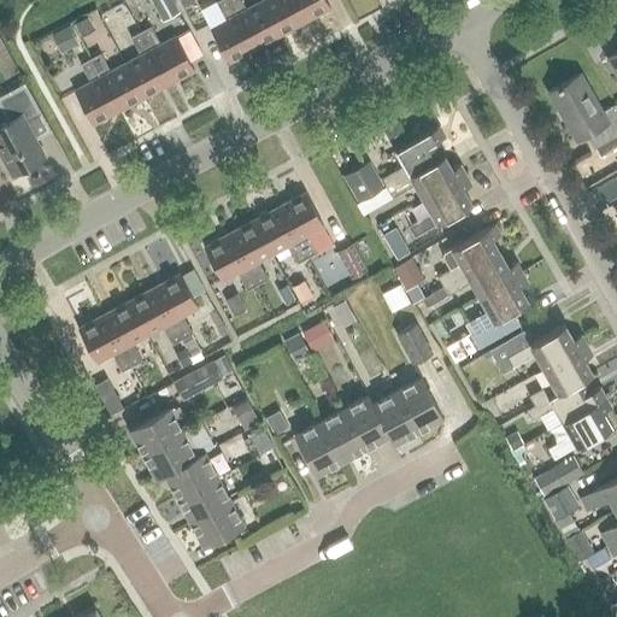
[(151,0),(163,21),(180,12),(172,0),(151,0)]
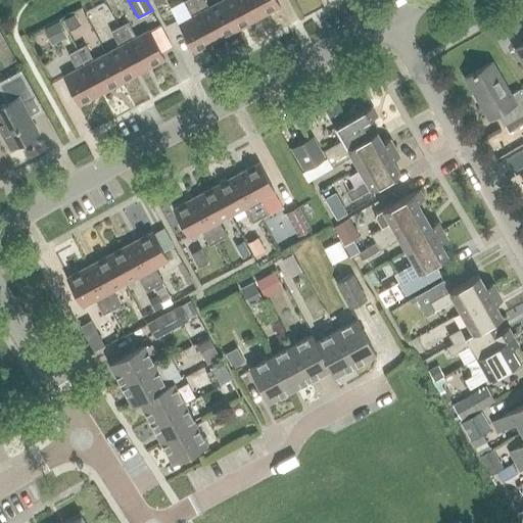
[(194,53),(217,41),(193,0),(186,0),(183,2),(191,17),(178,25),(194,53)]
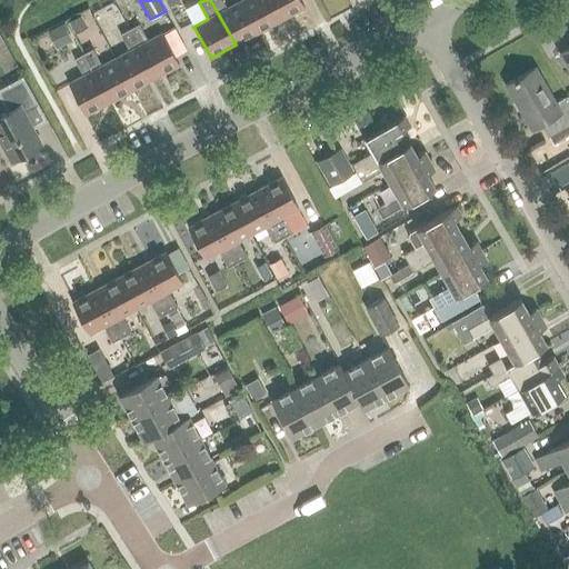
[(258,32),(240,1),(227,9),(222,0),(210,0),(236,45),(258,32)]
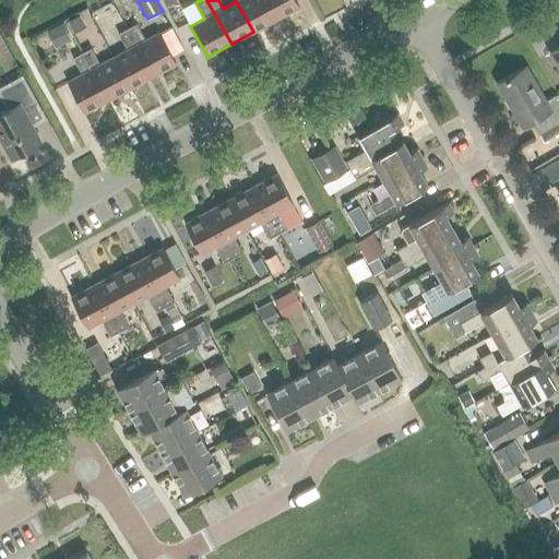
[(253,32),(277,19),(265,0),(237,0),(236,1),(253,32)]
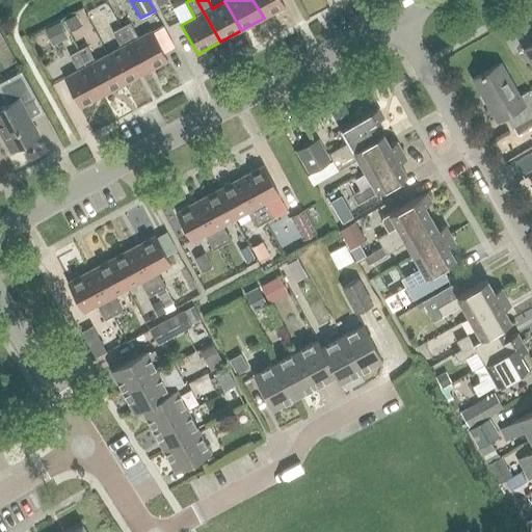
[(285,6),(281,0),(253,0),(264,18),(285,6)]
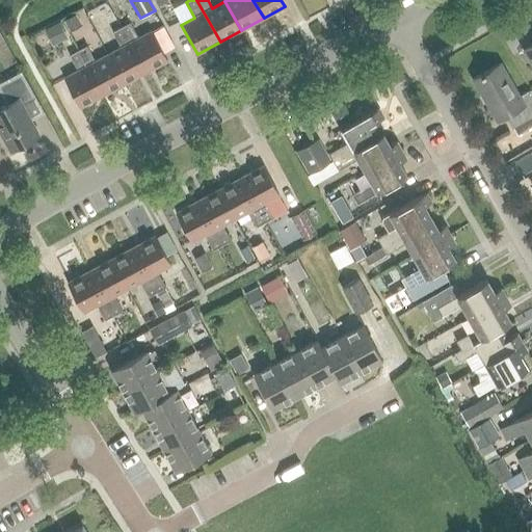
[(82,25),(76,14),(63,20),(70,31),(82,25)]
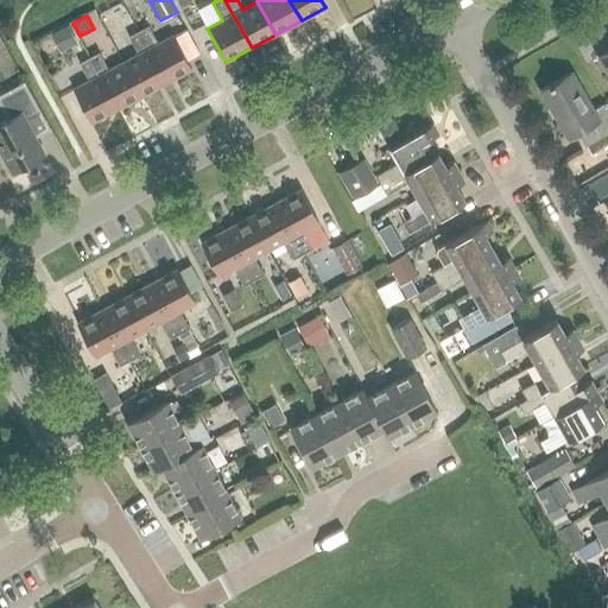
[(69,25),(54,32),(63,51),(78,43),(69,25)]
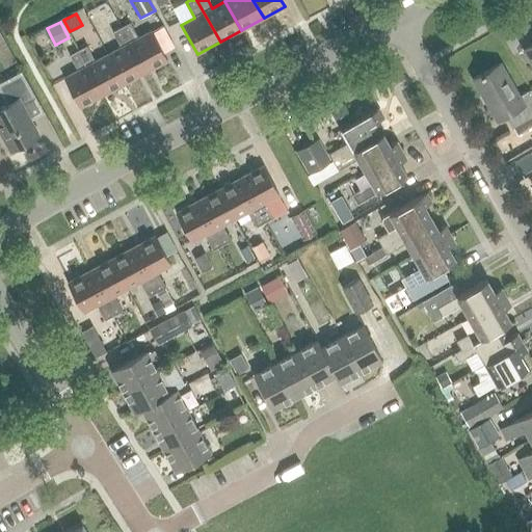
[(121,27),(147,72),(167,60),(152,31),(138,38),(130,23),(121,27)]
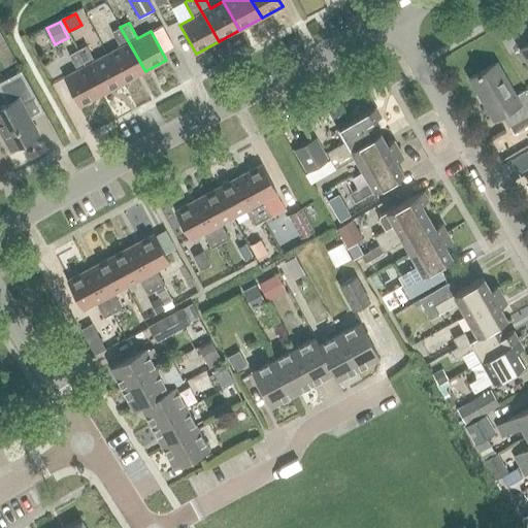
[(120,47),(107,54),(123,84),(145,71),(120,27),(111,32),(120,47)]
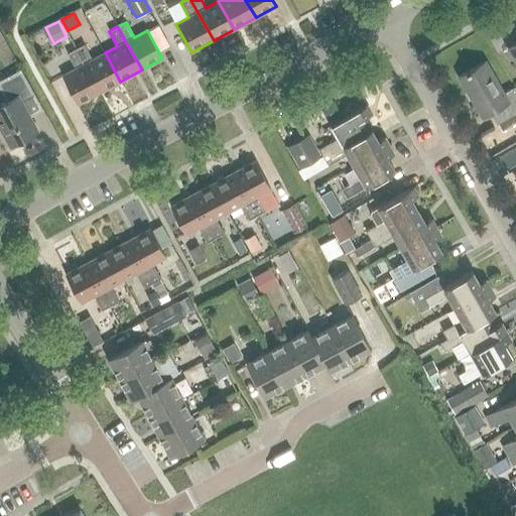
[(99,93),(120,82),(105,52),(92,59),(84,44),(76,49),(99,93)]
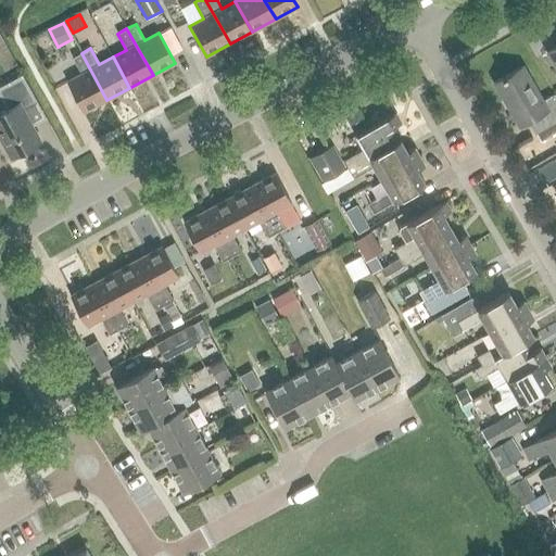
[(84,112),(106,100),(81,53),(72,58),(80,74),(67,81),(84,112)]
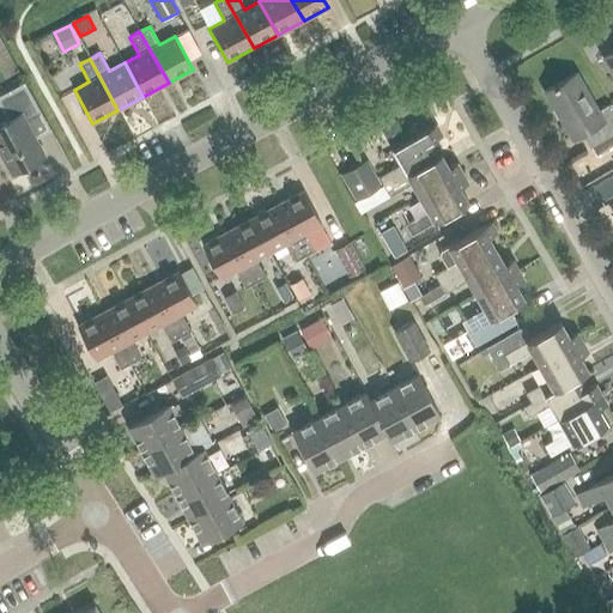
[(590,149),(593,147),(598,155),(612,145),(612,108),(611,104),(598,111),(576,73),(545,91),(572,139),(582,134),(590,149)]
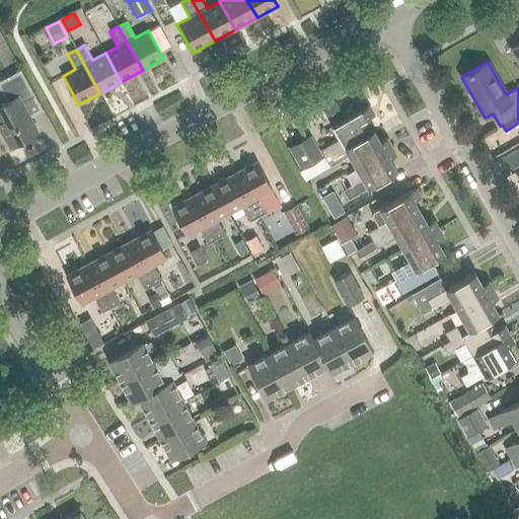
[(36,132),(20,102),(34,94),(20,70),(0,81),(0,88),(7,102),(0,105),(0,127),(10,146),(36,132)]
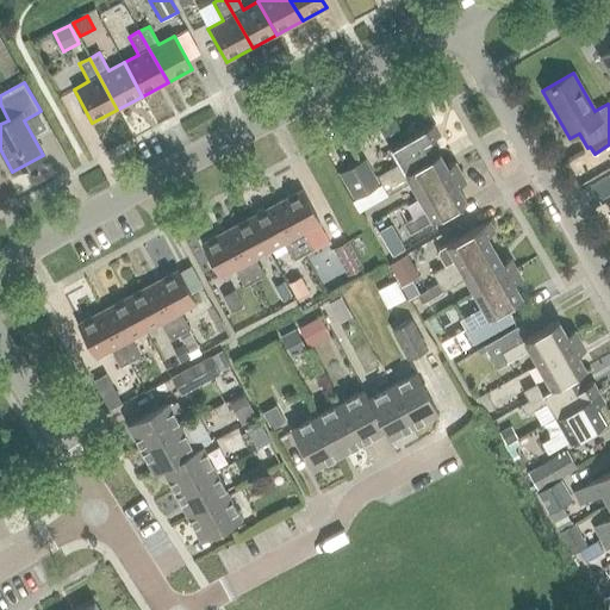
[(399,163),(377,176),(383,186),(439,154),(430,139),(439,135),(433,124),(391,149),(399,163)]
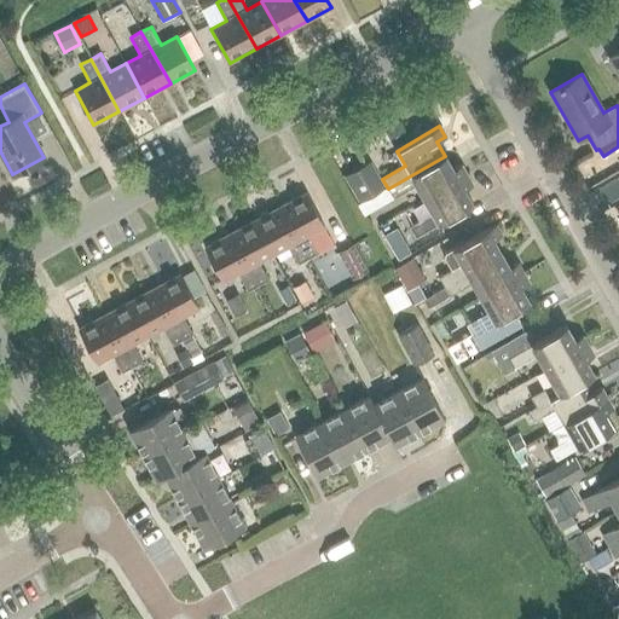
[(404,139),(397,127),(385,134),(392,146),(404,139)]
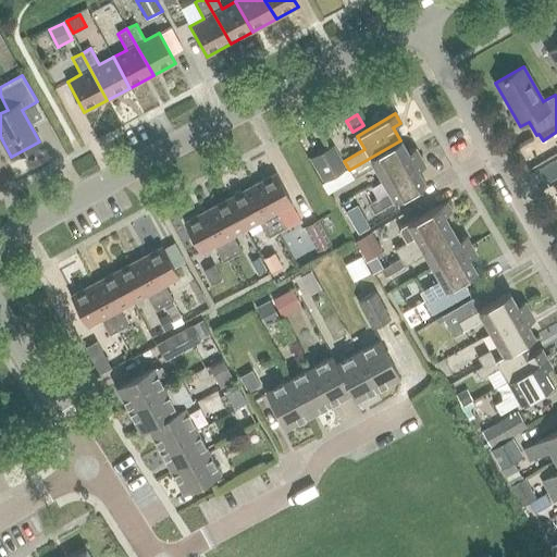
[(400,140),(349,170),(354,178),(374,166),(382,180),(420,157),(415,148),(407,152),(400,140)]
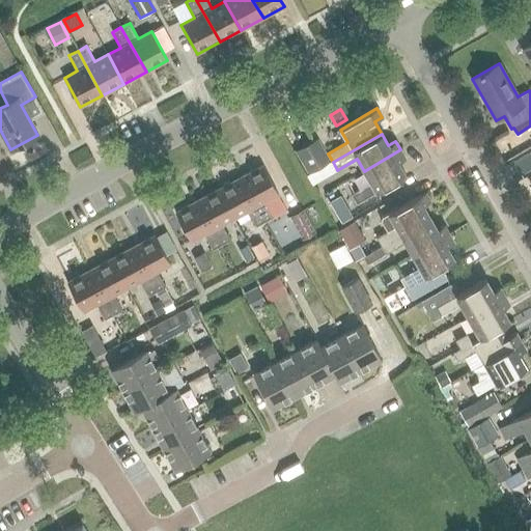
[(332,161),(328,154),(319,138),(296,151),(308,174),(325,165),(332,161)]
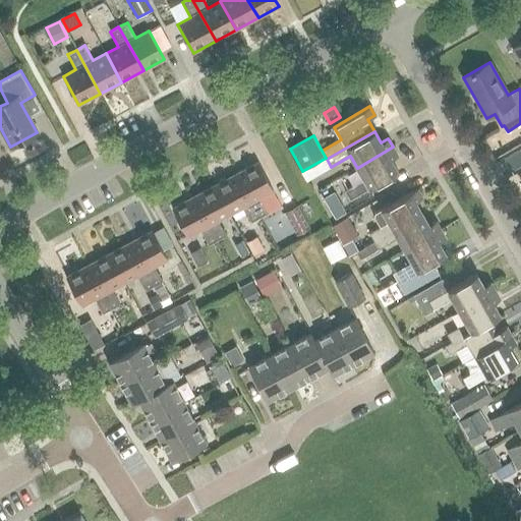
[(364,179),(345,190),(350,199),(370,188),(369,187),(398,172),(391,160),(398,156),(393,147),(357,168),(364,179)]
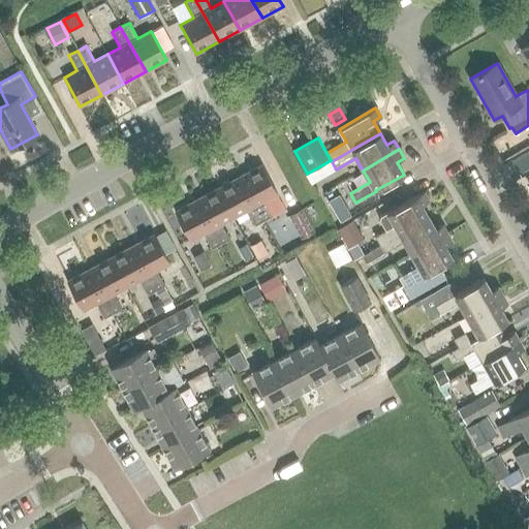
[(261,165),(240,177),(263,221),(273,216),(265,201),(277,194),(261,165)]
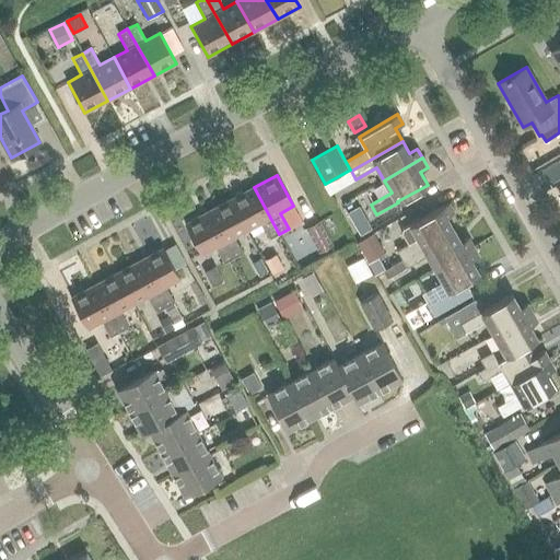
[(270,238),(279,234),(254,187),(231,199),(247,230),(261,223),(270,238)]
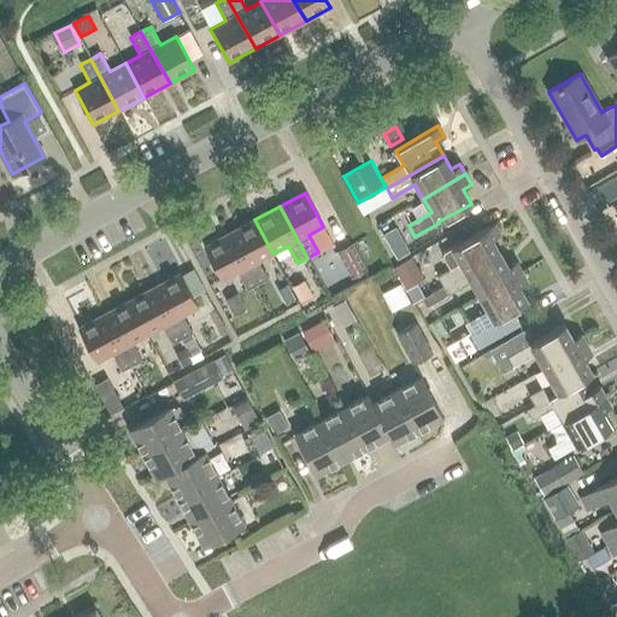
[(257,285),(268,280),(258,262),(272,253),(254,219),(229,234),(257,285)]
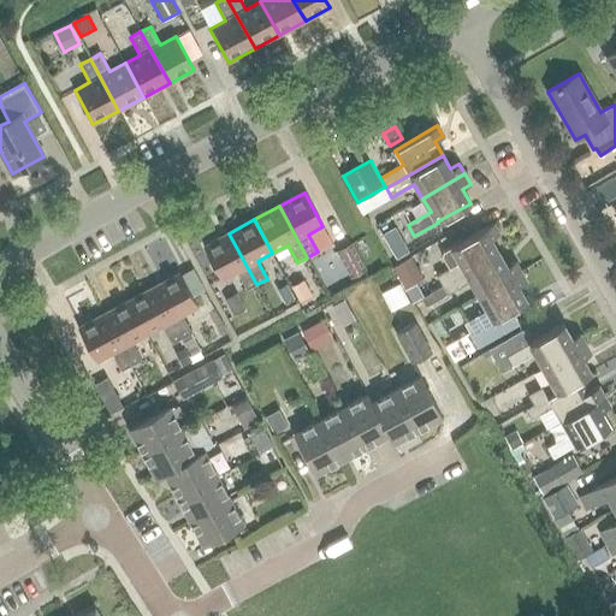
[(437,276),(442,285),(498,253),(491,238),(499,234),(493,223),(444,252),(442,256),(449,268),(437,276)]
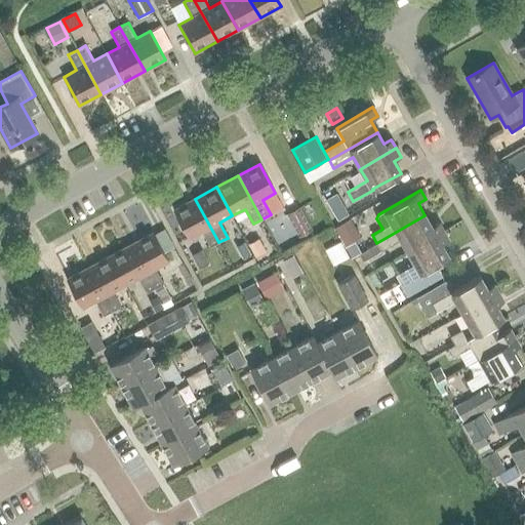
[(210,247),(218,242),(195,199),(173,210),(189,239),(202,232),(210,247)]
